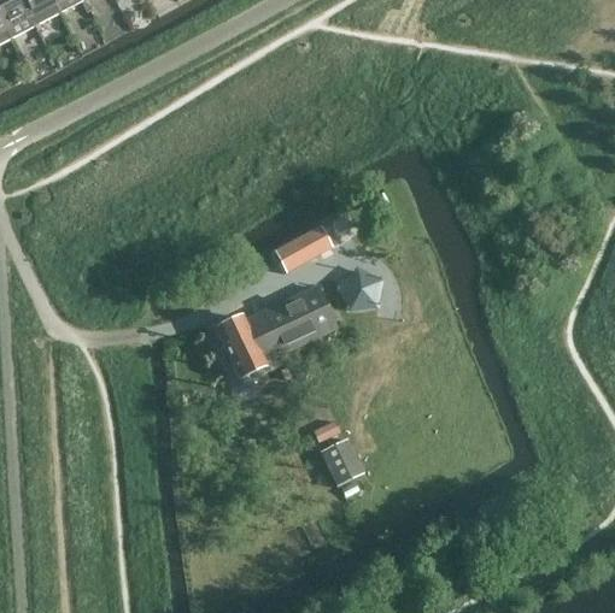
[(0,0),(0,11),(15,39),(39,25),(25,0),(0,0)]
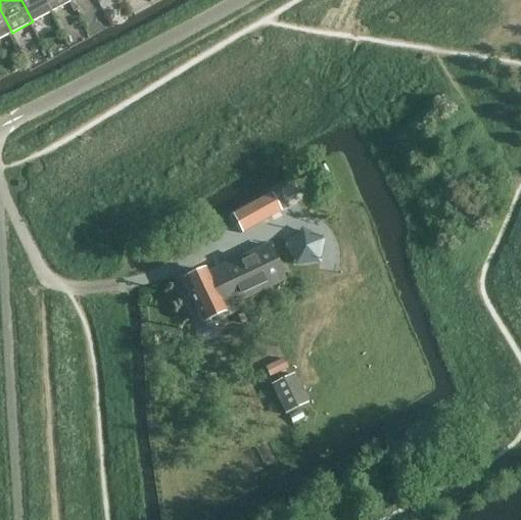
[(21,0),(33,21),(53,10),(48,0),(21,0)]
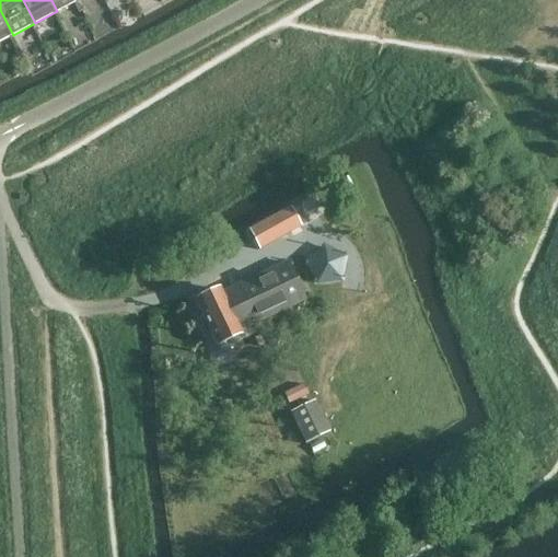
[(51,0),(57,11),(78,0),(51,0)]
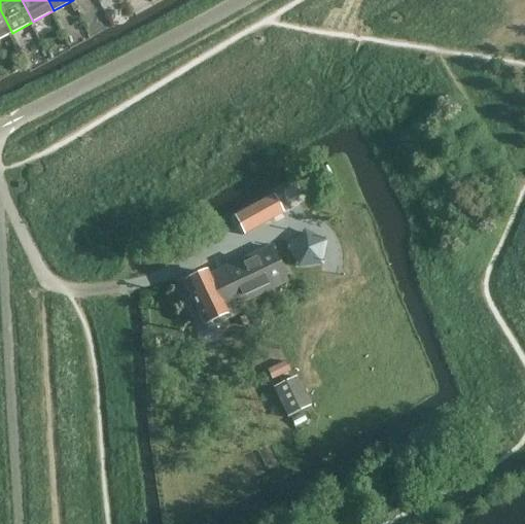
[(0,39),(12,33),(0,9),(0,39)]
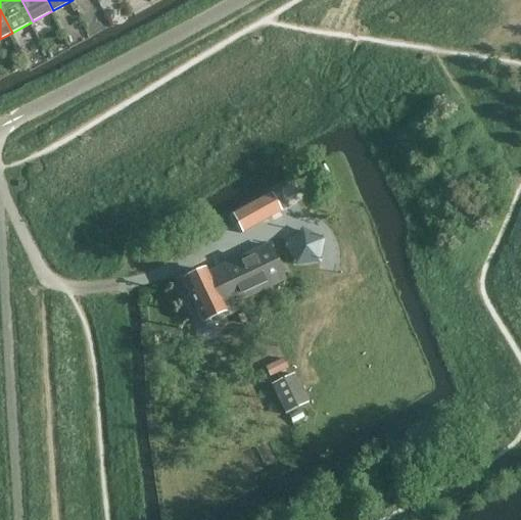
[(232,214),(240,230),(275,211),(267,196),(232,214)]
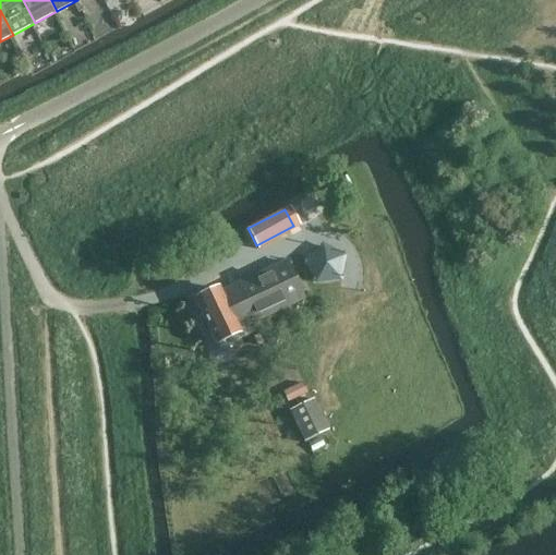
[(346,279),(351,245),(316,240),(311,274),(346,279)]
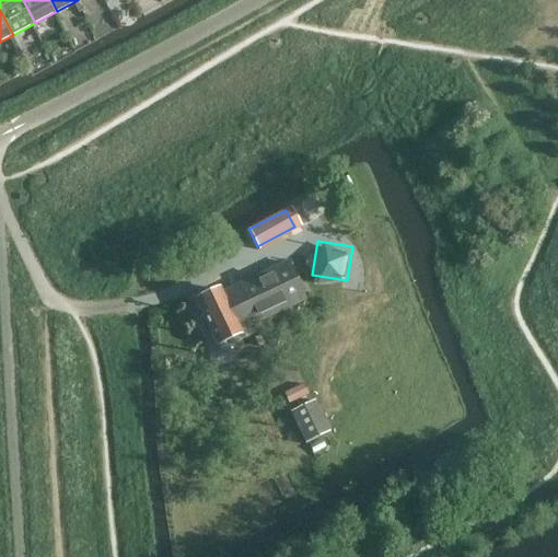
[(240,282),(258,322),(307,299),(289,260),(288,260),(240,282)]
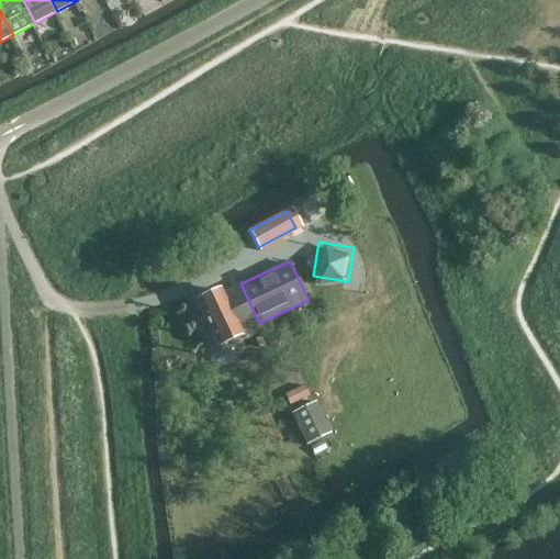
[(243,331),(259,323),(241,283),(224,292),(222,288),(198,299),(221,346),(244,335),(243,331)]
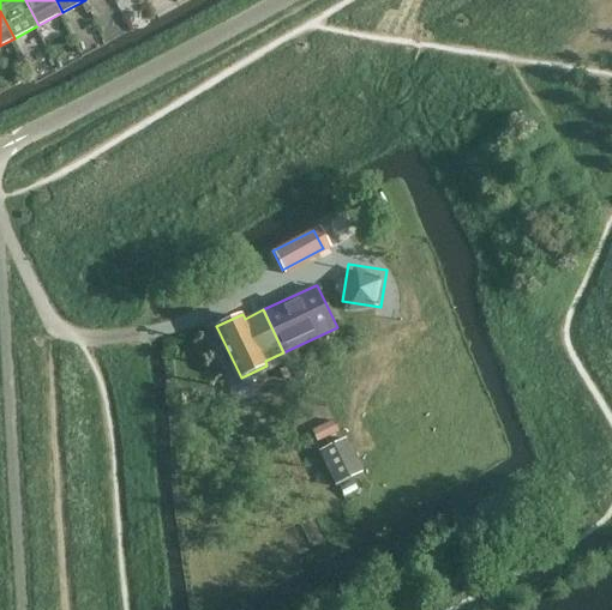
[(334,418),(312,428),(318,440),(340,430),(334,418)]
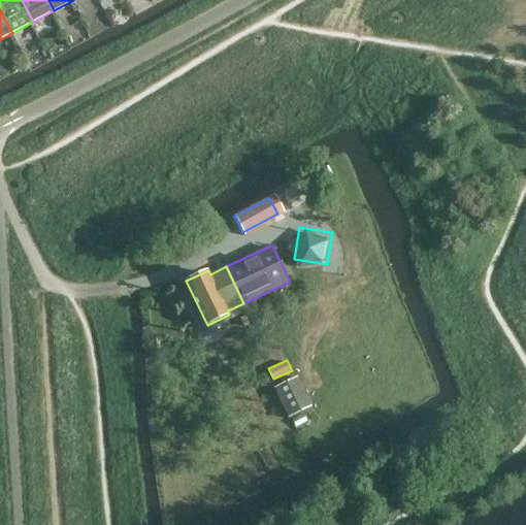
[(299,373),(275,384),(273,385),(289,417),(314,405),(299,373)]
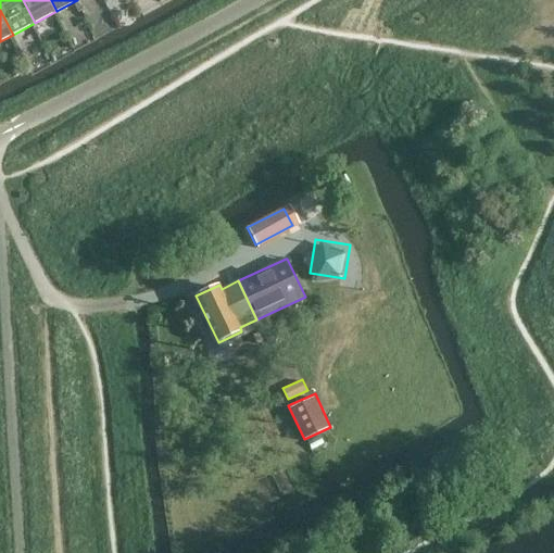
All buildings are outlined.
